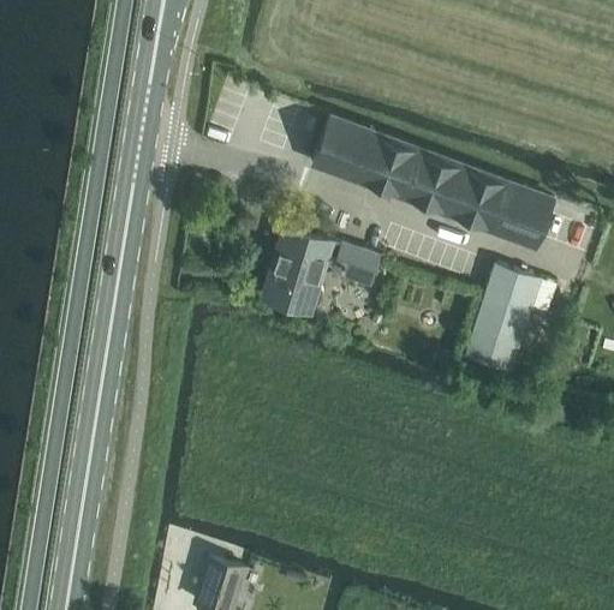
[(332,113),(311,167),(359,185),(380,131),(332,113)]
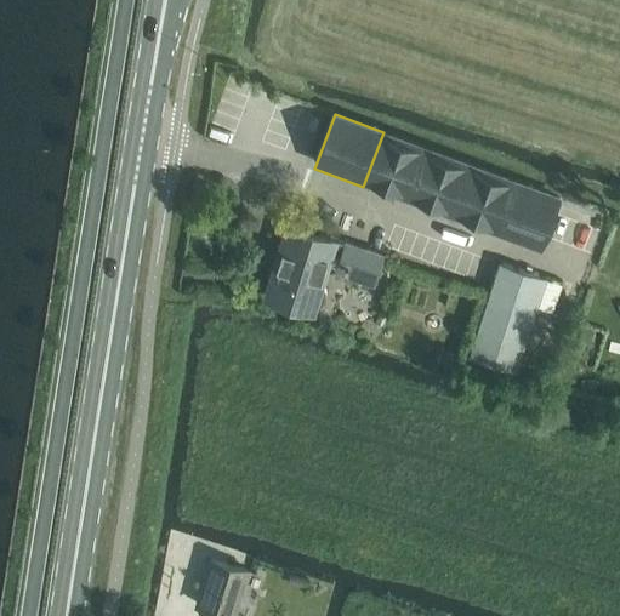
[(384,132),(363,187),(409,204),(430,149),(384,132)]
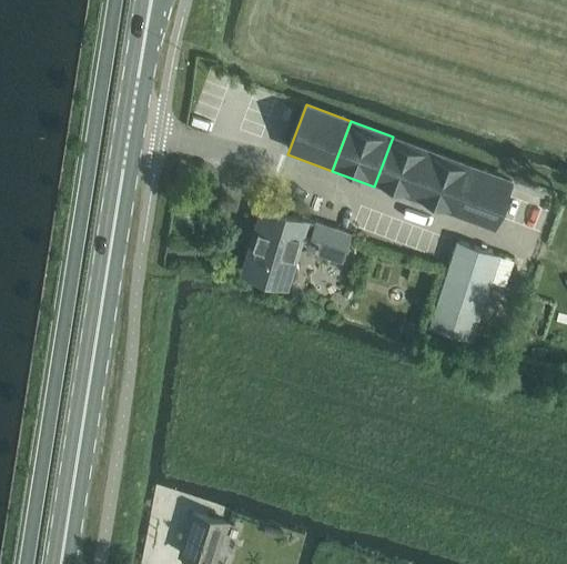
[(393,137),(374,187),(415,202),(434,152),(393,137)]
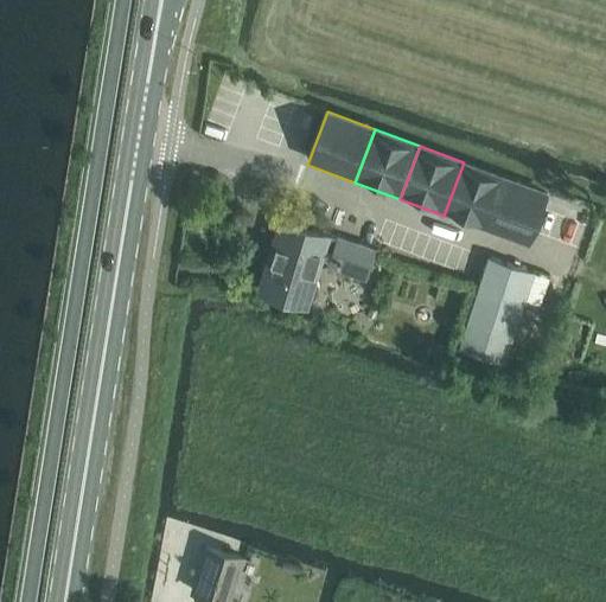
[(464,162),(444,216),(488,232),(508,179),(464,162)]
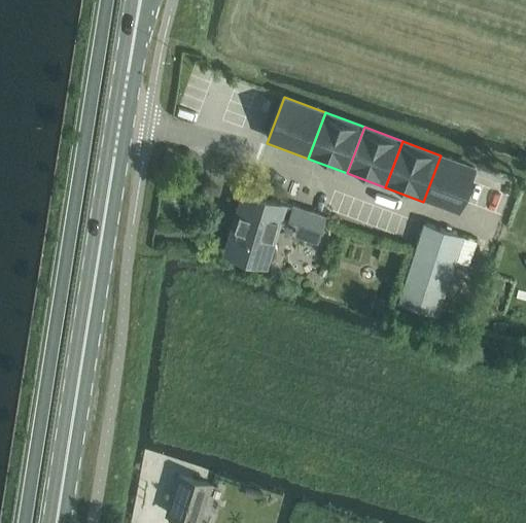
[(441,155),(423,202),(460,215),(478,169),(441,155)]
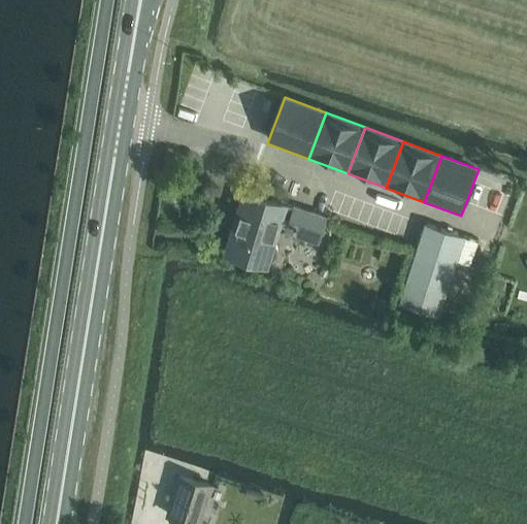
[(319,244),(326,221),(248,195),(229,256),(264,267),(280,219),(291,223),(287,234),(319,244)]
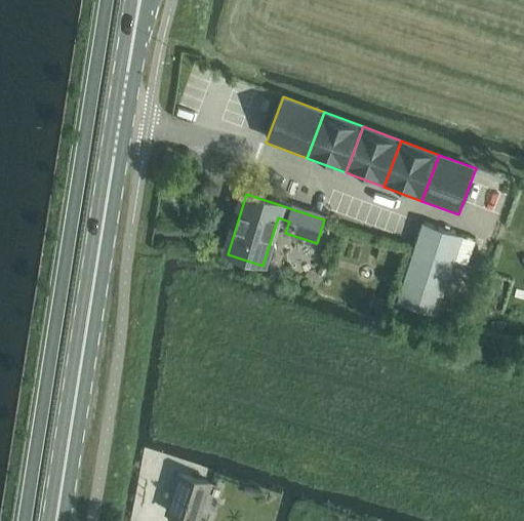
[(438,318),(462,239),(422,226),(415,244),(396,306),(438,318)]
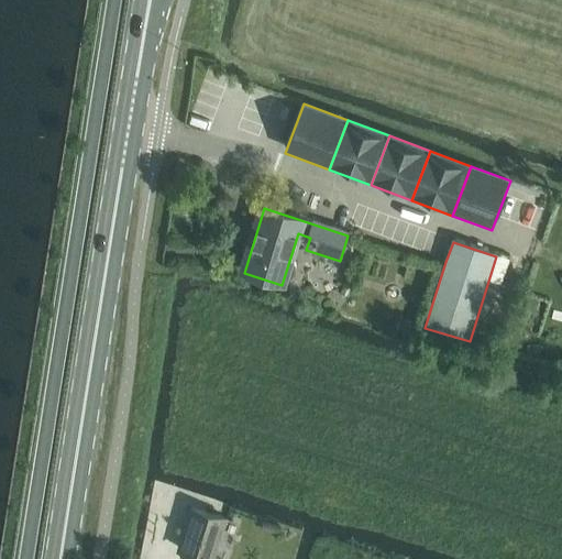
[(213,558),(226,522),(193,511),(179,552),(195,557),(195,558),(213,558)]
